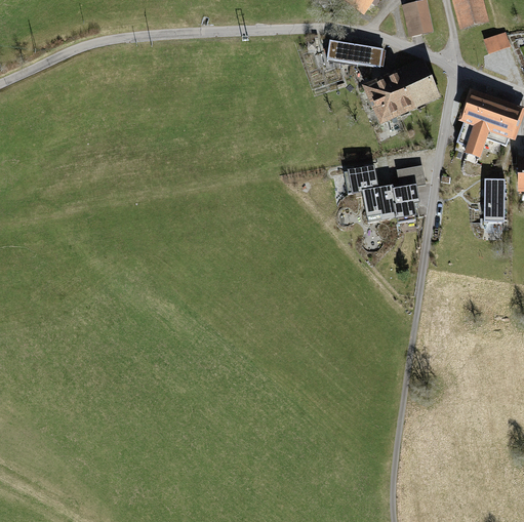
[(414,0),(404,2),(410,34),(432,30),(425,0),(414,0)]
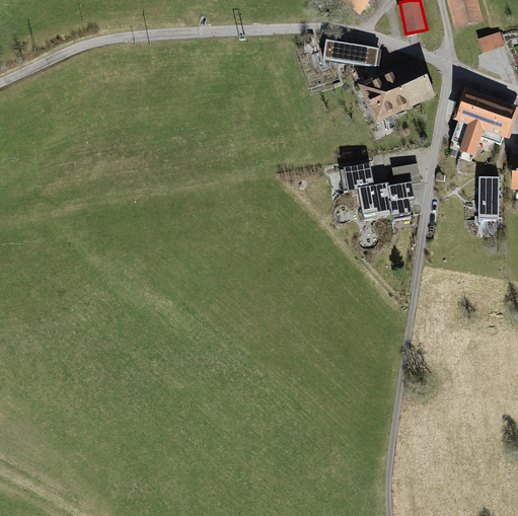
[(447,0),(454,27),(483,19),(476,0),(447,0)]
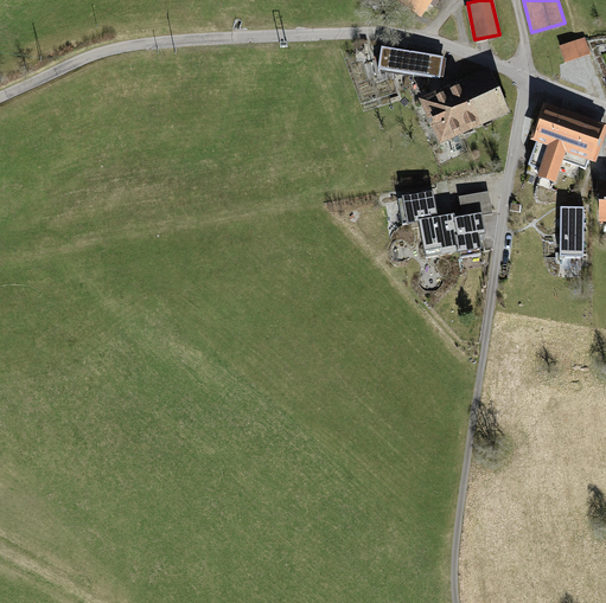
[(584,36),(559,44),(565,59),(587,51),(589,51),(584,36)]
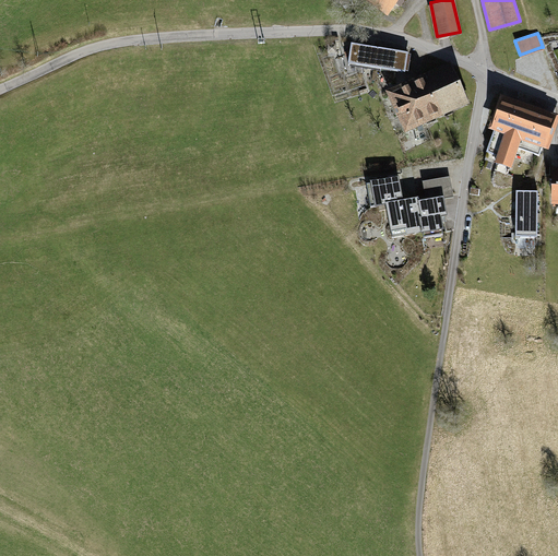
[(407,50),(351,42),(347,61),(404,70),(407,50)]
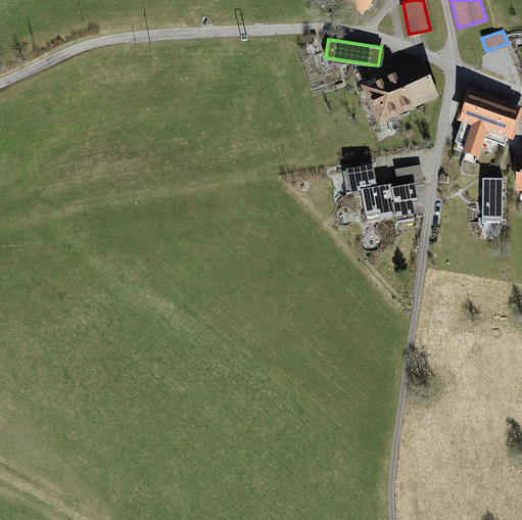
[(411,64),(396,71),(406,91),(407,90),(413,103),(435,93),(420,60),(411,64)]
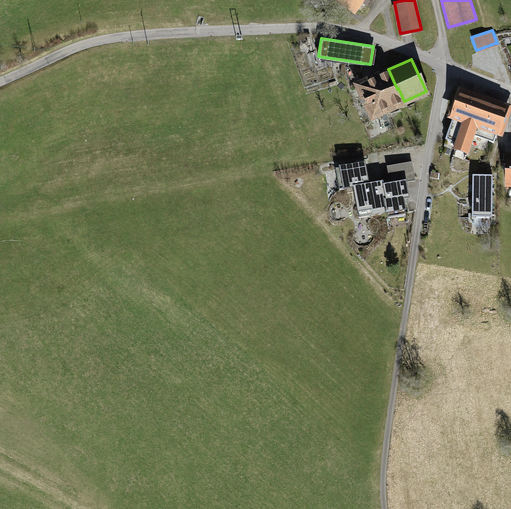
[(397,89),(388,69),(377,74),(392,106),(404,101),(398,88),(397,89)]
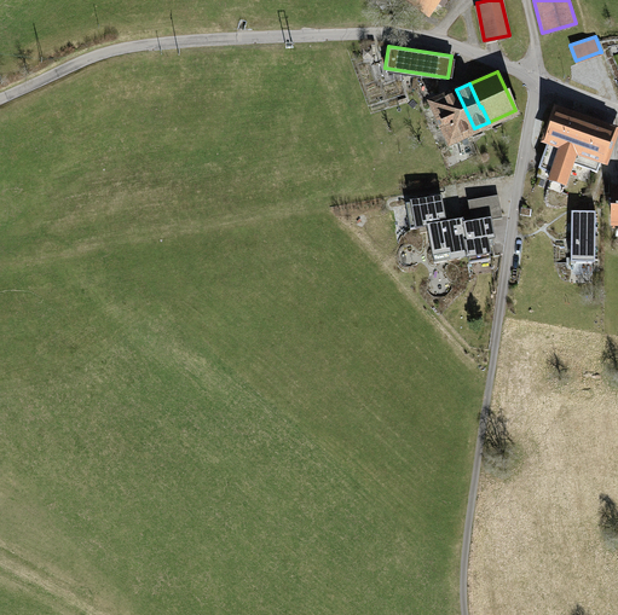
[(474,128),(456,90),(451,92),(449,93),(445,96),(462,134),(474,128)]
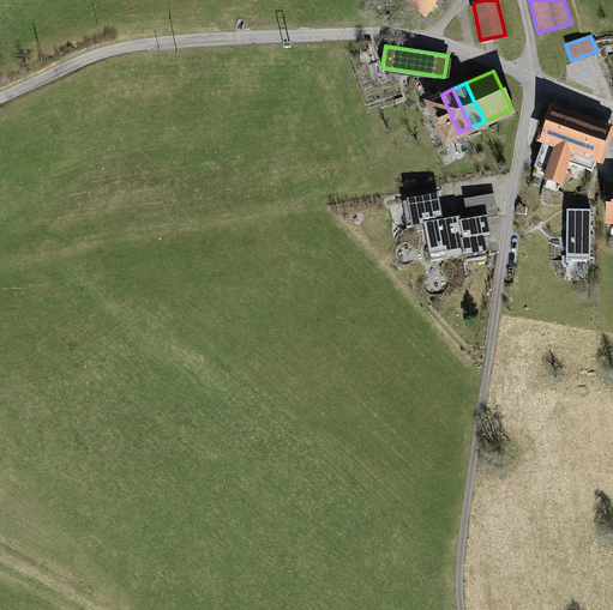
[(458,133),(442,95),(430,101),(446,138),(458,133)]
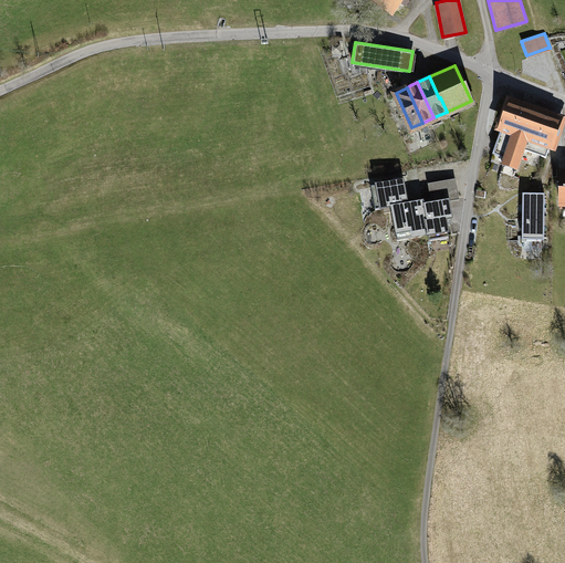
[(501,126),(492,153),(503,156),(502,164),(515,168),(523,147),(545,155),(560,117),(533,108),(534,105),(524,102),(523,105),(510,100),(500,126),(501,126)]
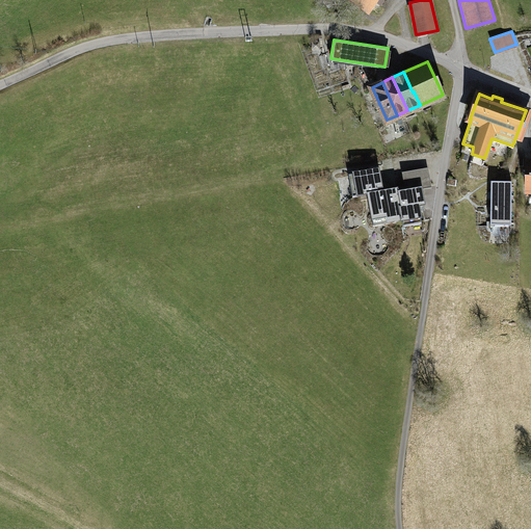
[(377,167),(348,173),(352,194),(366,192),(377,189),(376,186),(380,185),(377,167)]
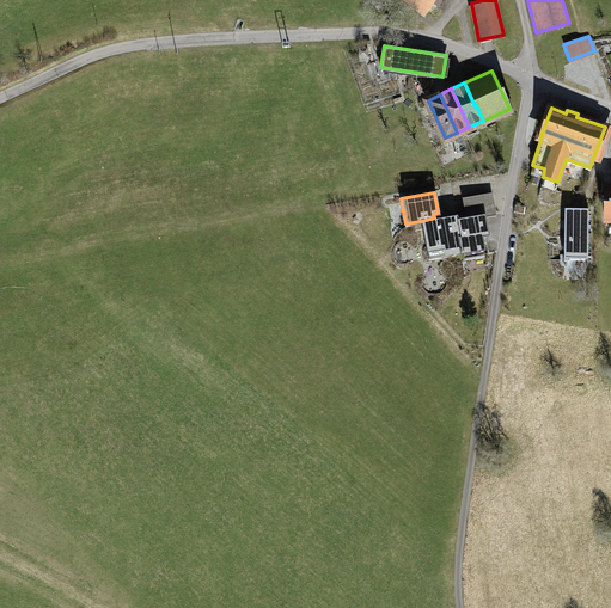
[(471,194),(462,196),(465,213),(475,212),(471,194)]
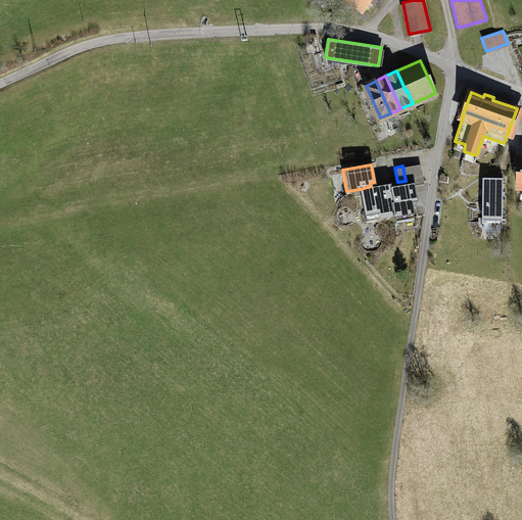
[(503,178),(482,177),(481,221),(502,221),(503,178)]
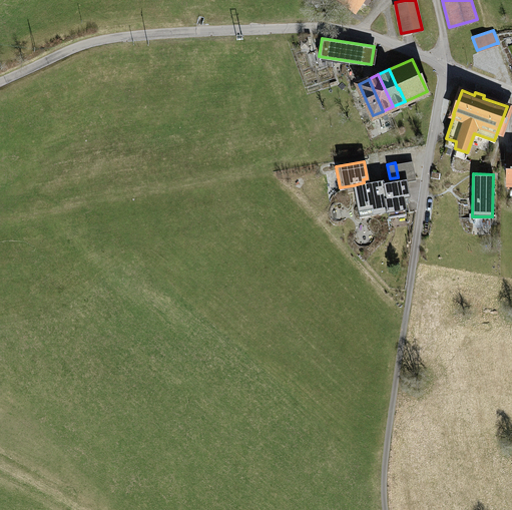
[(364,182),(353,185),(359,213),(387,207),(385,198),(387,198),(384,183),(383,179),(364,182)]
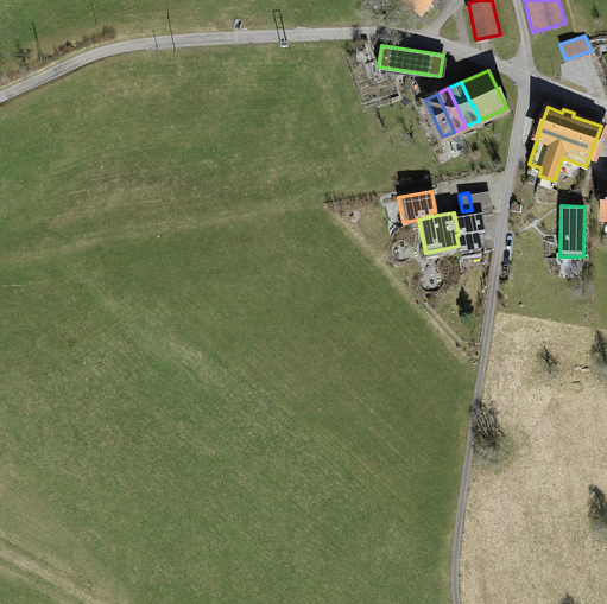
[(480,213),(455,217),(459,235),(456,235),(459,246),(460,255),(481,252),(478,231),(484,230),(480,213)]
